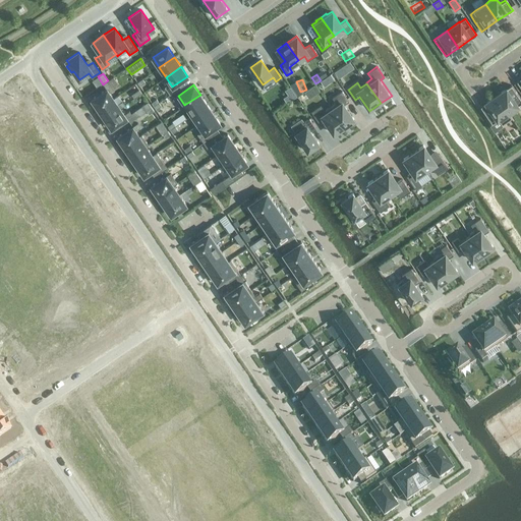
[(496,96),(511,118),(508,113),(520,103),(520,99),(511,85),(496,96)]
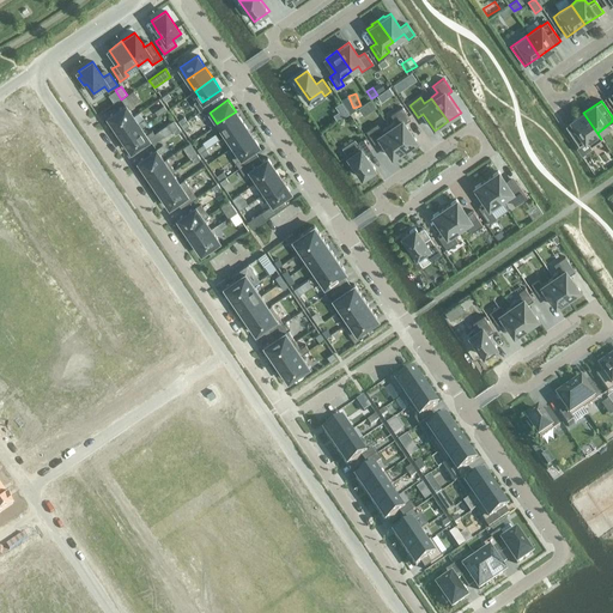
[(125,104),(108,116),(115,128),(133,116),(128,109),(126,104),(125,104)]
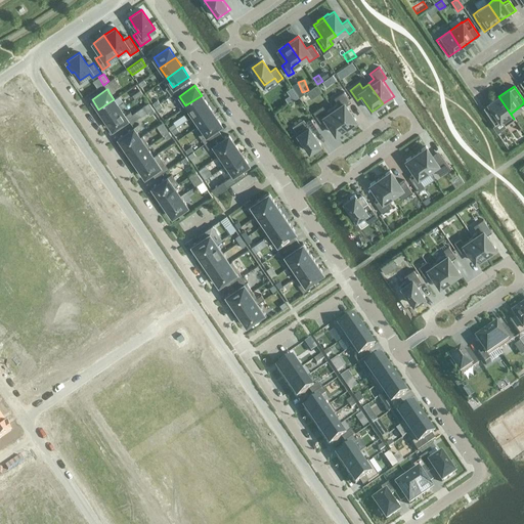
[(135,99),(142,94),(140,90),(132,95),(135,99)]
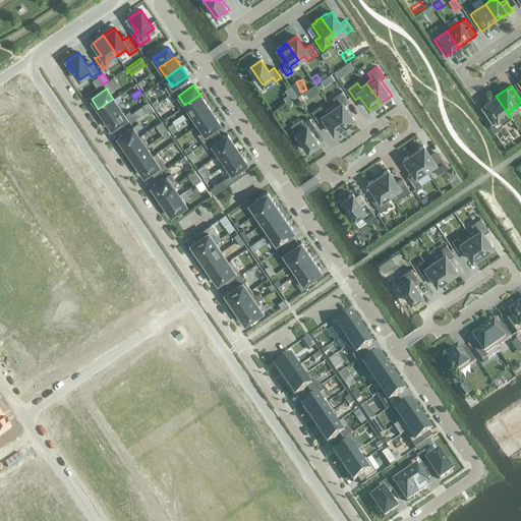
[(336,103),(331,107),(345,127),(356,120),(345,104),(348,101),(341,91),(332,98),(336,103)]
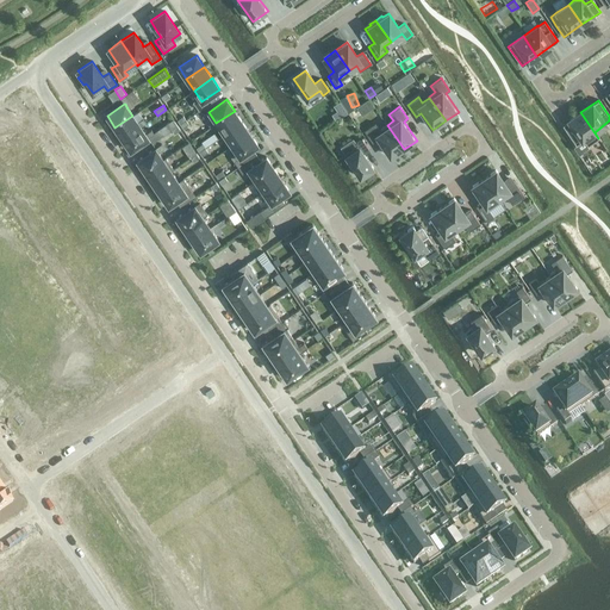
[(235,111),(216,123),(224,135),(242,122),(235,111)]
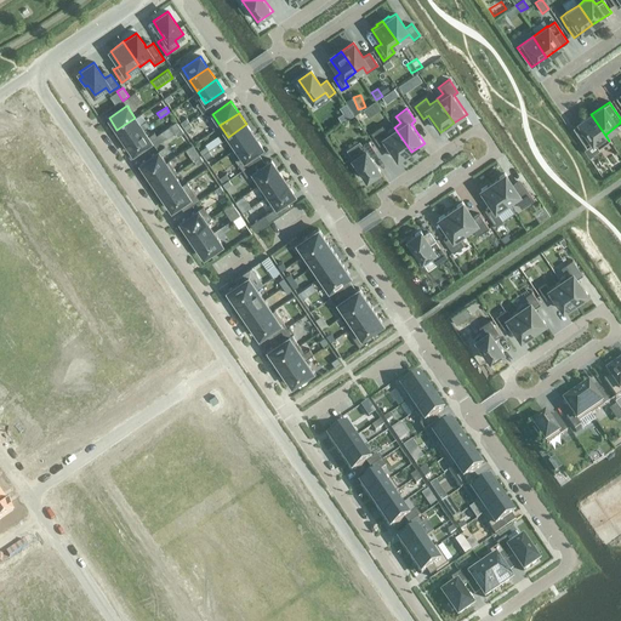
[(609,141),(591,114),(573,127),(586,147),(593,142),(598,148),(609,141)]
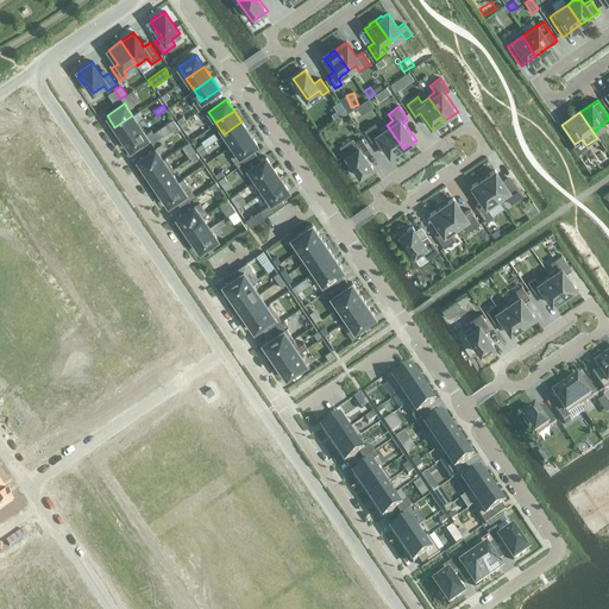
[(132,115),(114,127),(123,139),(140,126),(146,123),(143,118),(137,121),(132,115)]
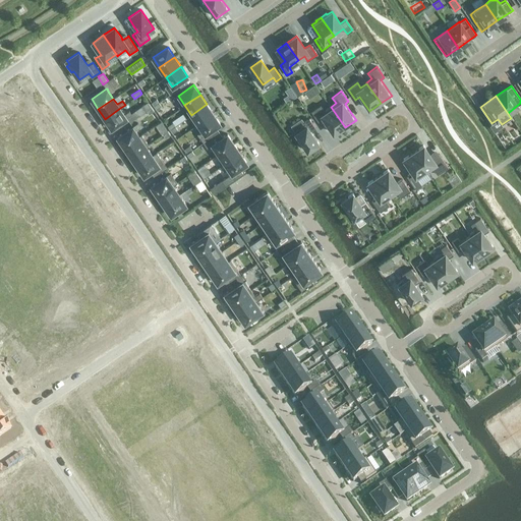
[(148,102),(142,106),(146,111),(152,107),(148,102)]
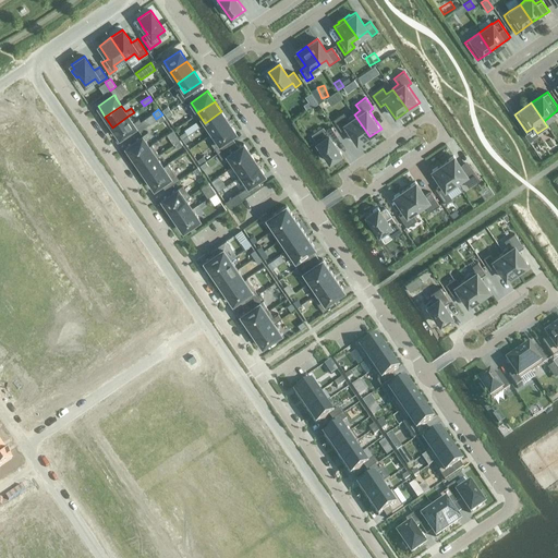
[(221,111),(205,123),(211,133),(229,122),(221,111)]
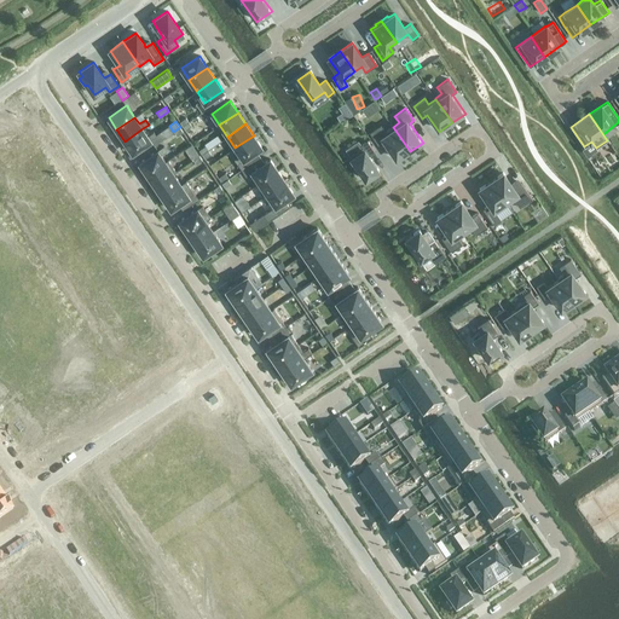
[(410,151),(393,127),(380,134),(376,128),(370,133),(377,145),(383,142),(395,161),(410,151)]
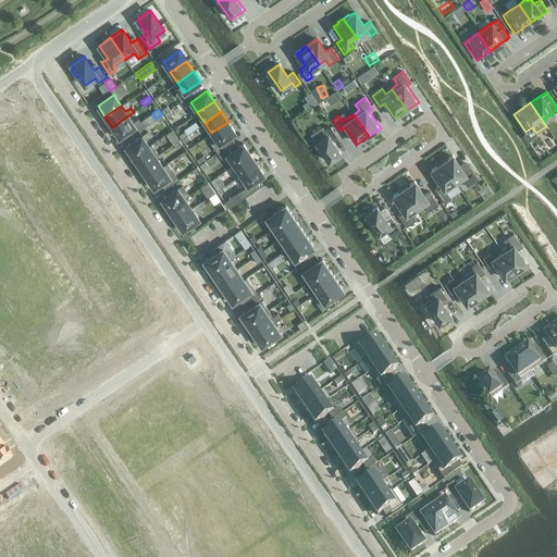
[(128,115),(112,127),(119,137),(136,126),(140,123),(140,121),(138,119),(133,122),(128,115)]
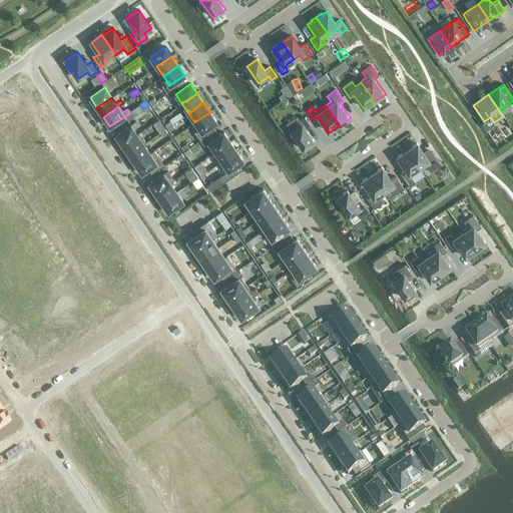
[(198,128),(193,132),(195,134),(199,140),(212,132),(209,127),(212,125),(216,122),(210,112),(194,122),(198,128)]
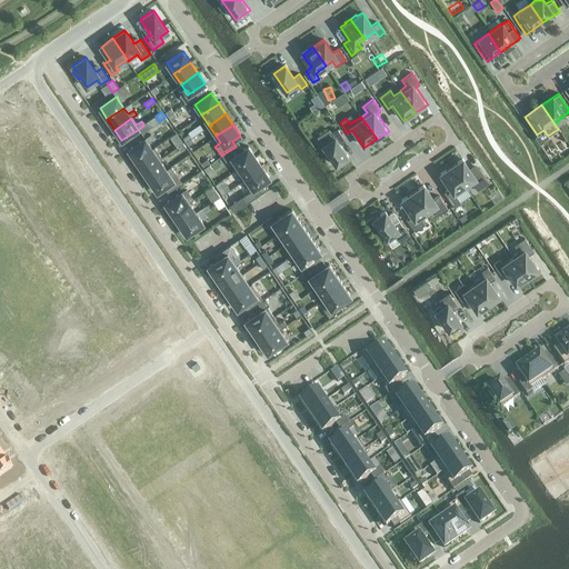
[(321,143),(322,145),(321,146),(336,167),(350,157),(341,143),(346,141),(337,129),(331,133),(333,136),(321,143)]
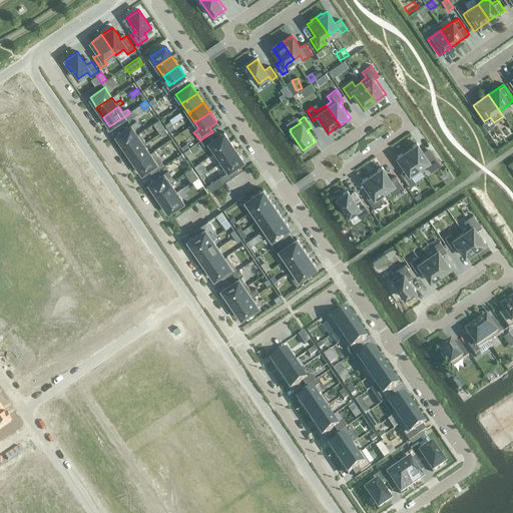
[(130,124),(115,135),(122,144),(137,134),(130,124)]
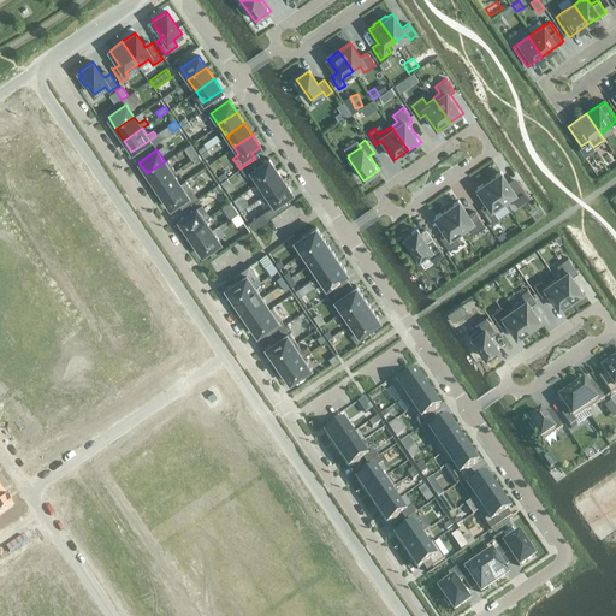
[(255,159),(240,169),(244,176),(250,171),(258,182),(259,183),(277,170),(268,158),(264,161),(260,164),(255,159)]
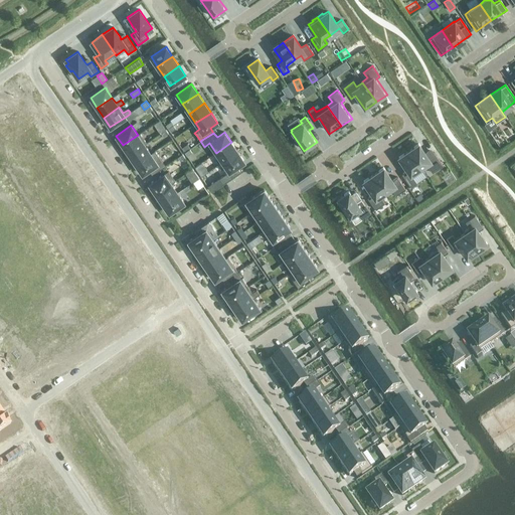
[(138,135),(123,145),(129,155),(144,144),(144,145),(146,143),(140,133),(138,135)]
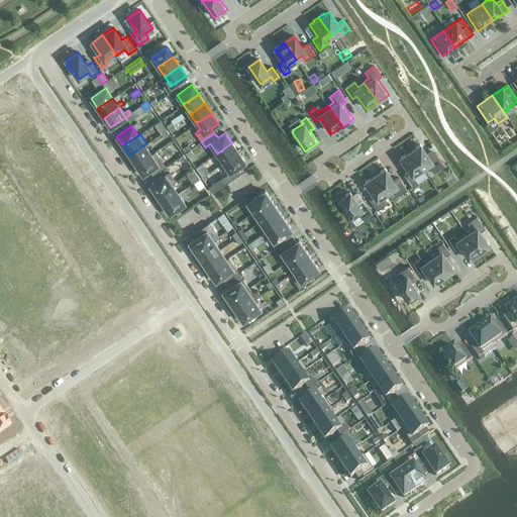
[(175,136),(163,142),(168,151),(180,145),(175,136)]
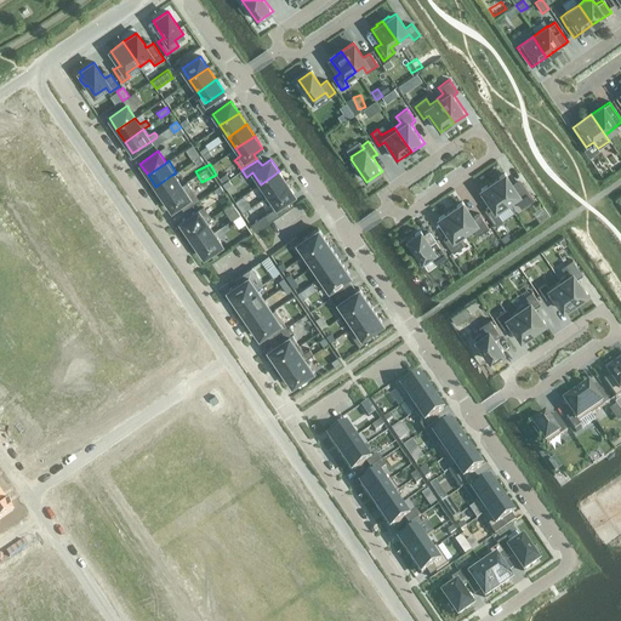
[(431,174),(419,182),(423,188),(445,174),(442,166),(431,174)]
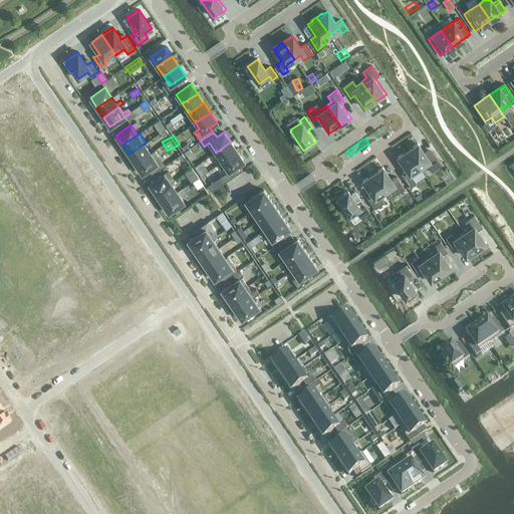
[(215,152),(213,154),(220,163),(237,152),(231,142),(216,153),(215,152)]
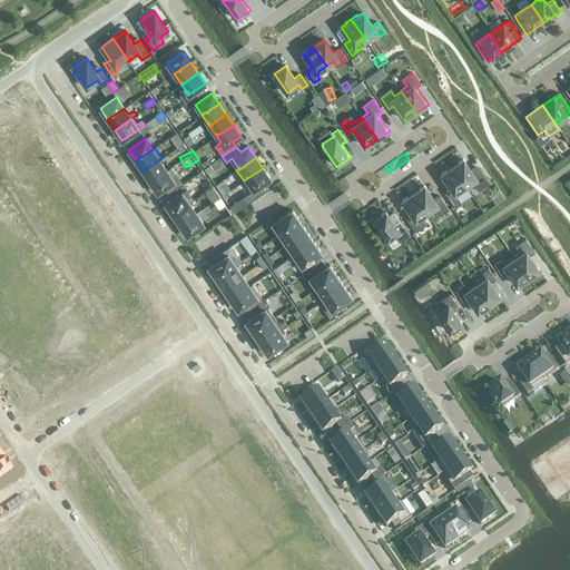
[(477,164),(471,167),(464,157),(452,165),(467,187),(472,183),(478,192),(490,183),(477,164)]
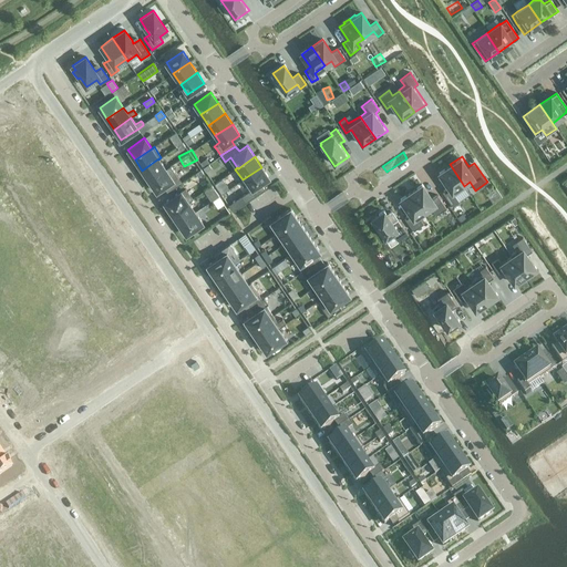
[(158,158),(142,171),(150,181),(166,169),(165,168),(158,160),(158,158)]
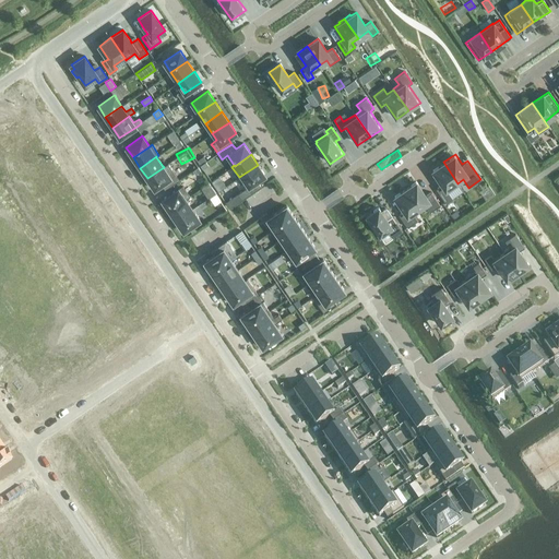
[(202,156),(197,159),(200,165),(206,162),(202,156)]
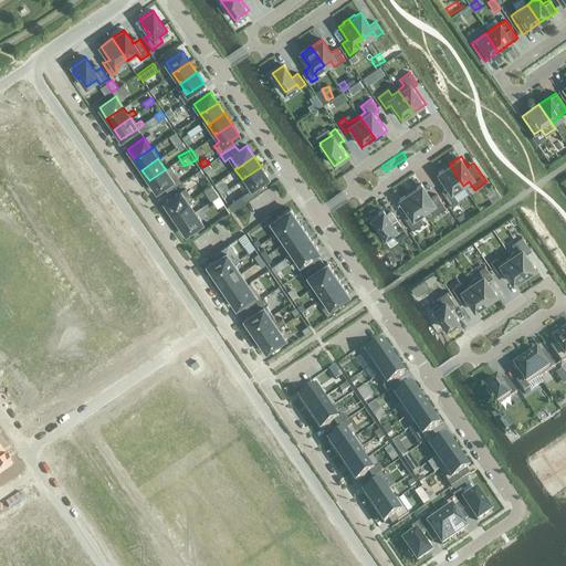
[(449,164),(437,173),(447,187),(441,191),(451,206),(458,201),(452,194),(463,186),(449,164)]
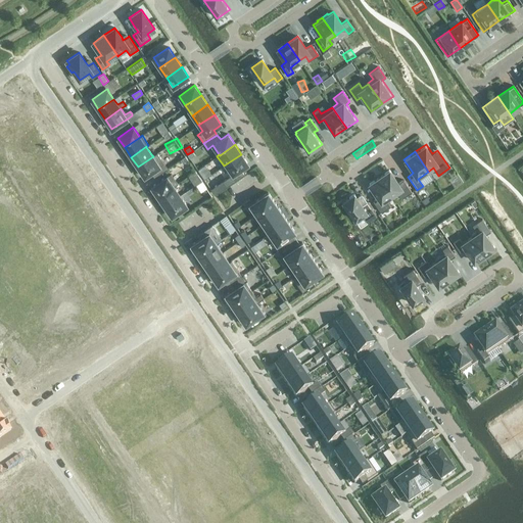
[(153,156),(138,167),(144,177),(151,173),(154,177),(168,169),(156,152),(152,155),(153,156)]
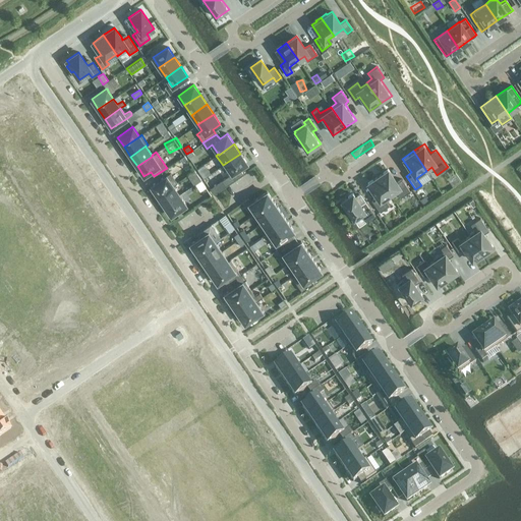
[(240,154),(223,165),(230,175),(247,163),(240,154)]
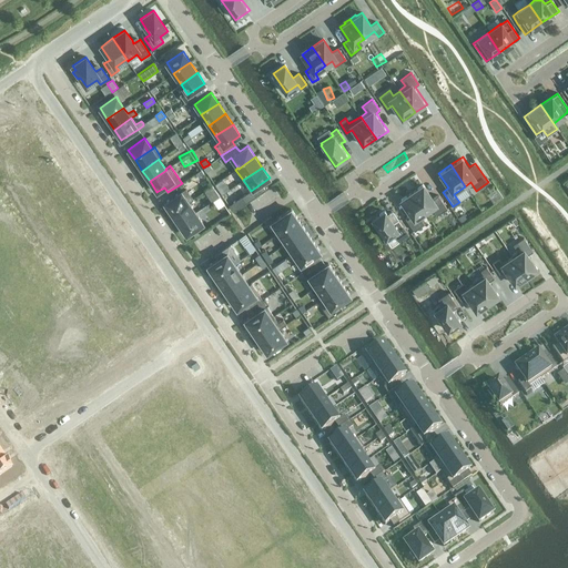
[(374,171),(361,179),(366,188),(379,181),(374,171)]
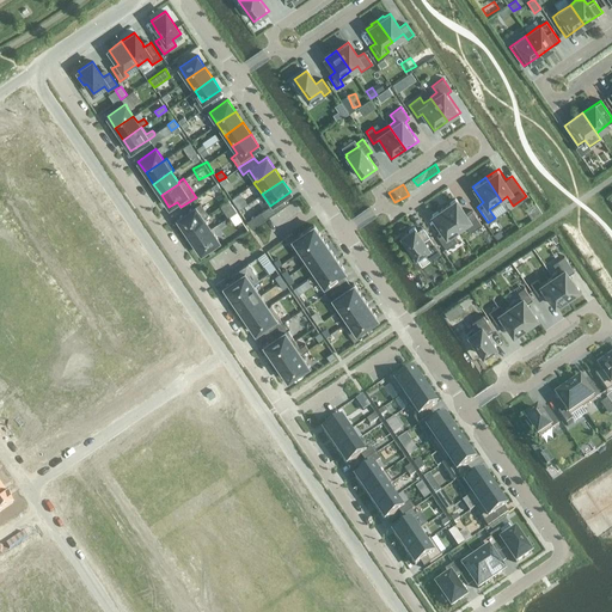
[(246,196),(240,200),(246,207),(251,203),(246,196)]
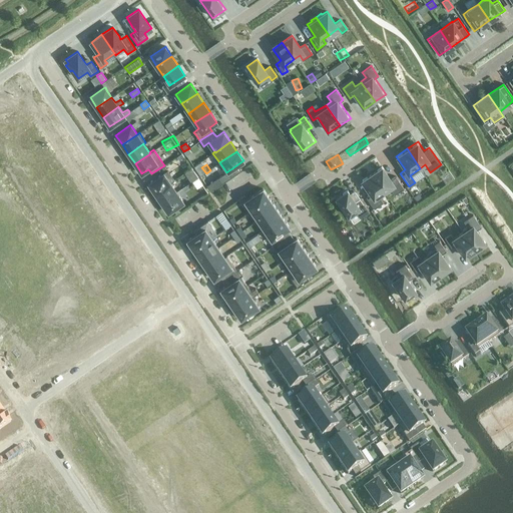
[(383,165),(372,172),(385,192),(390,188),(394,194),(404,188),(395,176),(392,178),(383,165)]
